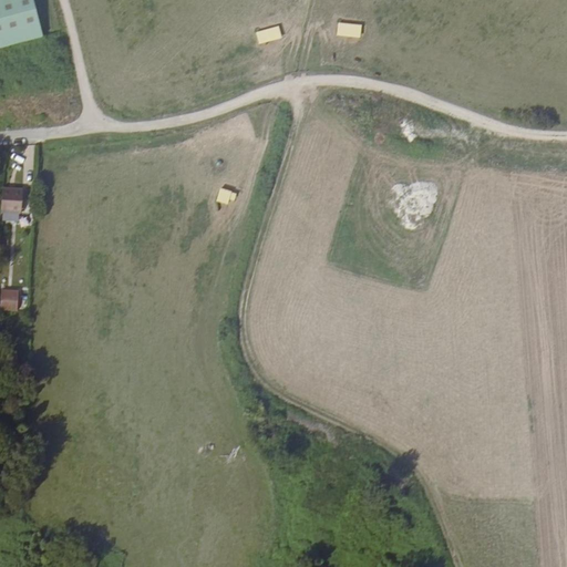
[(32,0),(0,0),(0,43),(42,32),(32,0)]
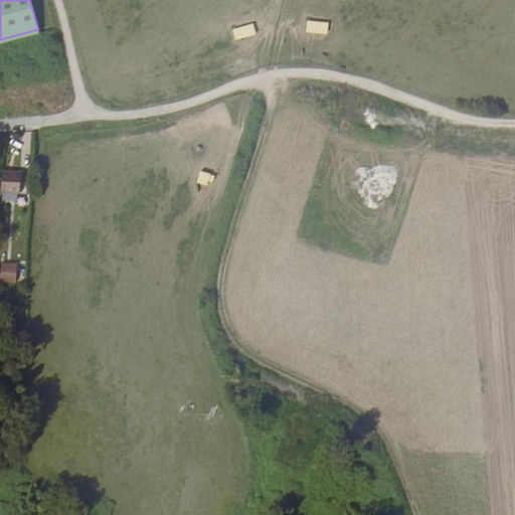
[(306,33),(328,34),(328,22),(307,21),(306,33)]
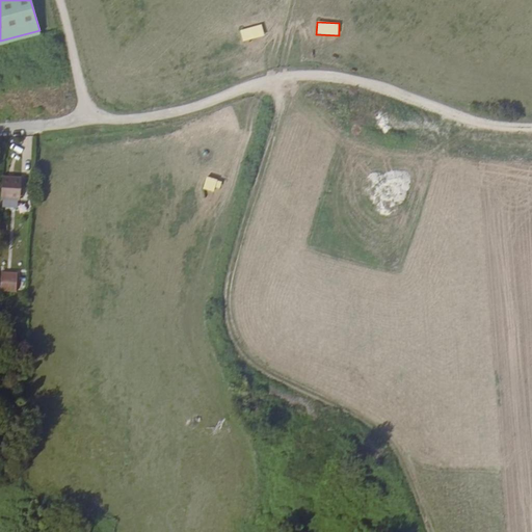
[(240,30),(243,43),(265,36),(262,25),(240,30)]
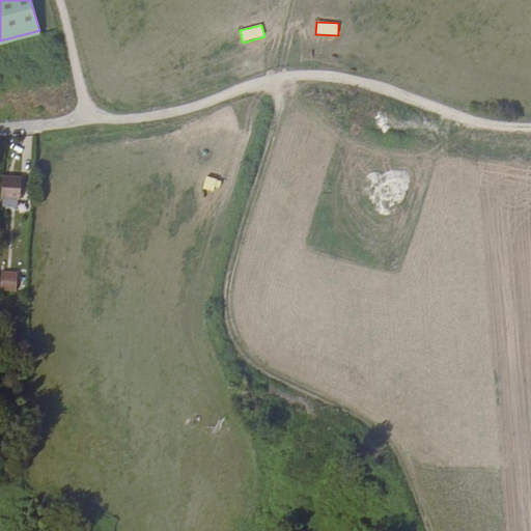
[(21,177),(2,176),(0,199),(19,200),(21,177)]
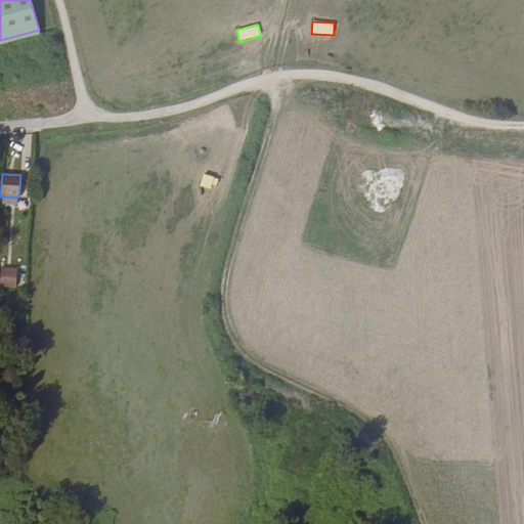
[(215,190),(218,178),(204,174),(201,186),(215,190)]
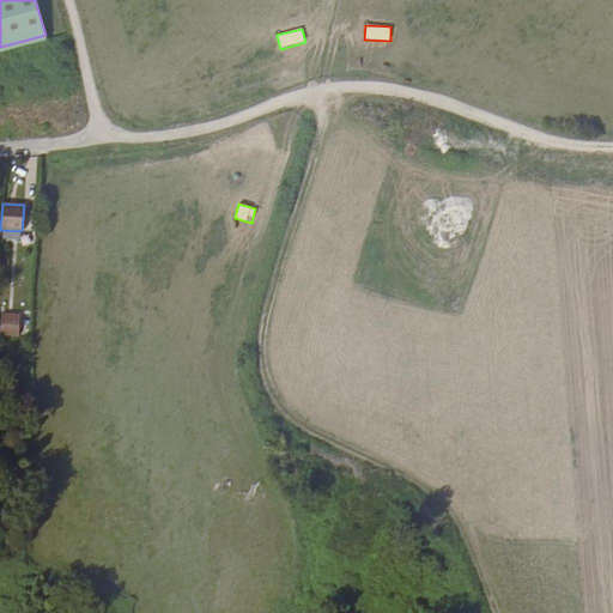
[(1,314),(1,334),(17,334),(18,315),(1,314)]
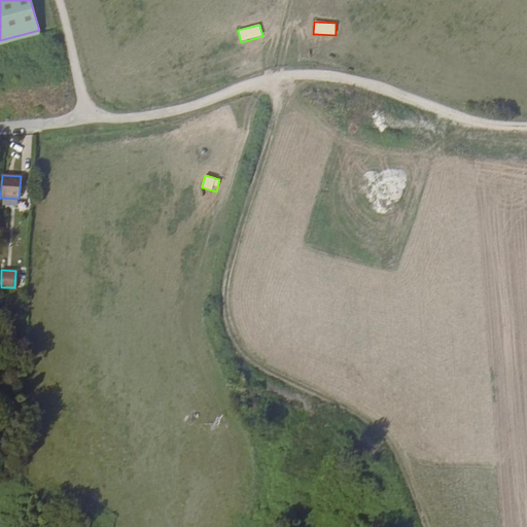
All buildings are outlined.
